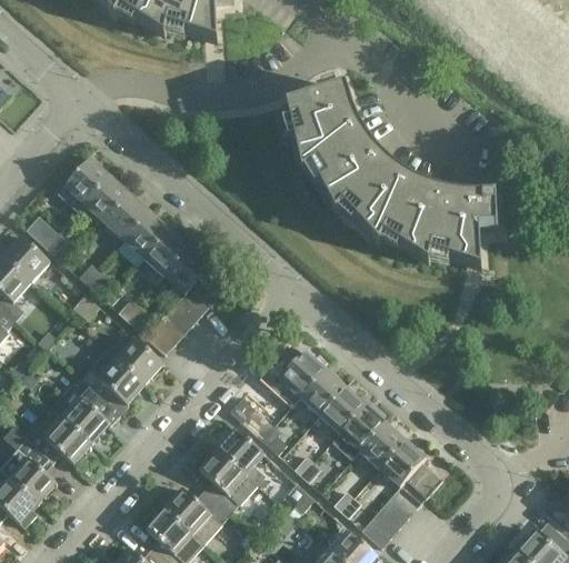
[(98,0),(116,20),(122,9),(131,17),(142,22),(153,24),(166,23),(177,20),(188,14),(196,6),(199,0),(213,0),(213,3),(235,2),(235,0),(98,0)]
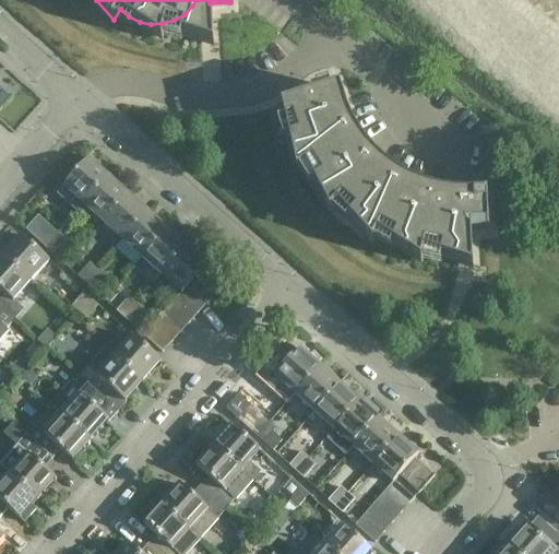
[(0,107),(13,93),(0,81),(0,107)]
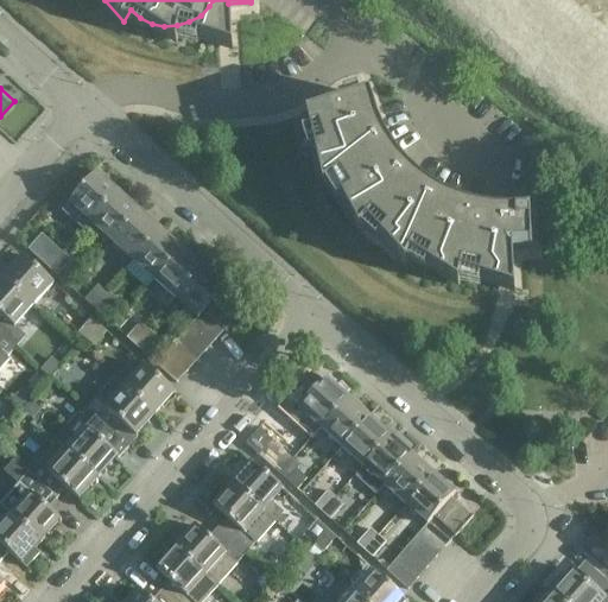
[(532,244),(531,210),(507,211),(508,214),(491,213),(479,210),(467,207),(454,202),(437,194),(434,201),(423,194),(411,185),(405,179),(396,169),(387,159),(382,151),(378,144),(372,131),(366,112),(375,109),(371,94),(360,97),(358,89),(344,94),(347,101),(308,114),(310,124),(311,131),(321,127),(327,146),(317,150),(324,185),(341,175),(352,191),(343,197),(360,229),(373,215),(388,228),(381,235),(406,264),(412,251),(437,263),(455,268),(468,271),(482,273),(500,276),(498,238),(512,236),(513,245),(532,244)]
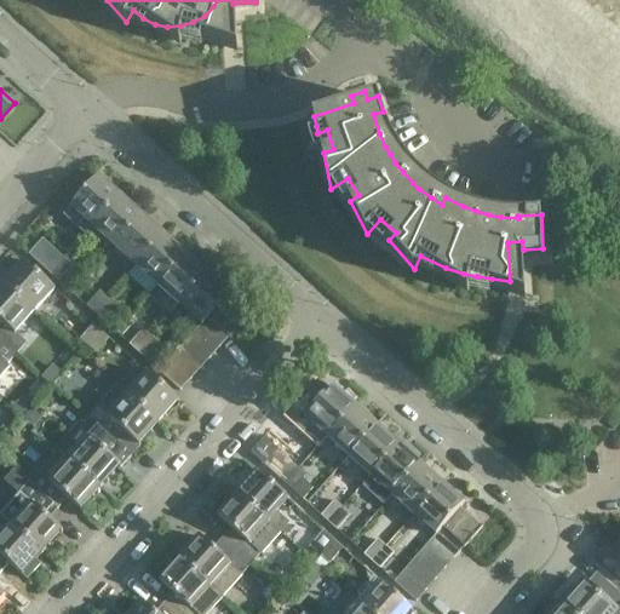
[(101,172),(72,205),(93,223),(121,191),(101,172)]
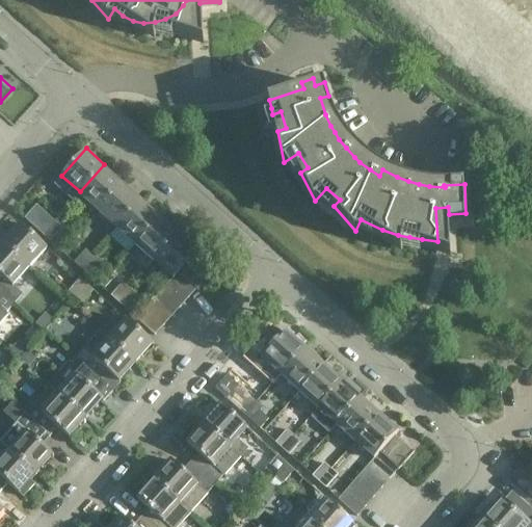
[(104,164),(80,191),(99,208),(123,181),(104,164)]
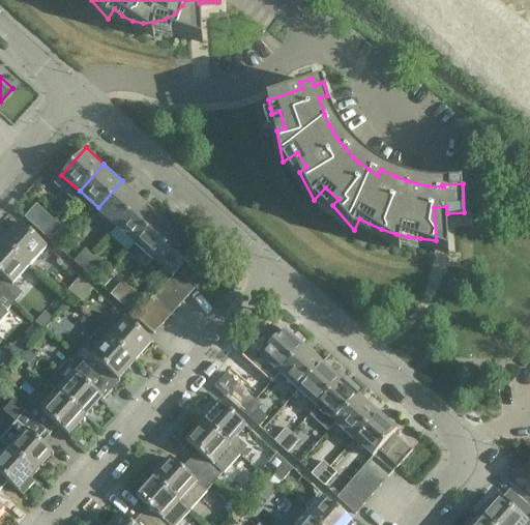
[(122,180),(98,207),(116,224),(141,197),(122,180)]
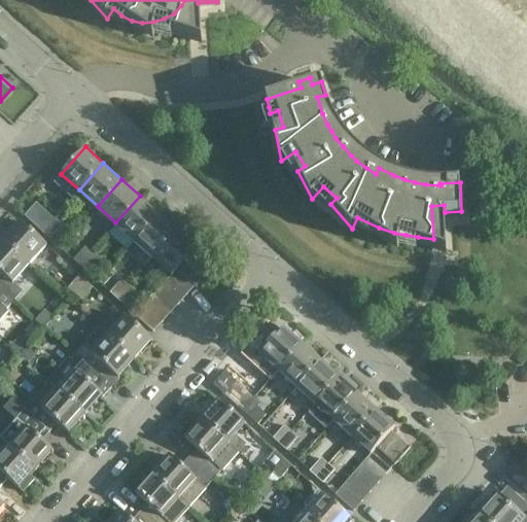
[(140,196),(115,222),(135,240),(159,212),(140,196)]
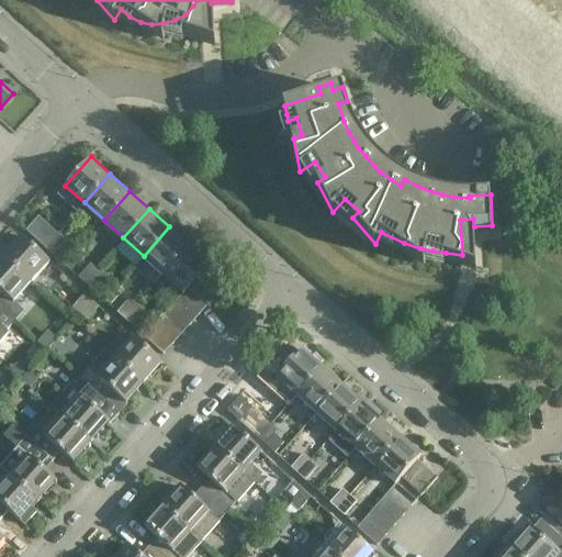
[(38,213),(37,215),(26,227),(46,245),(59,231),(38,213)]
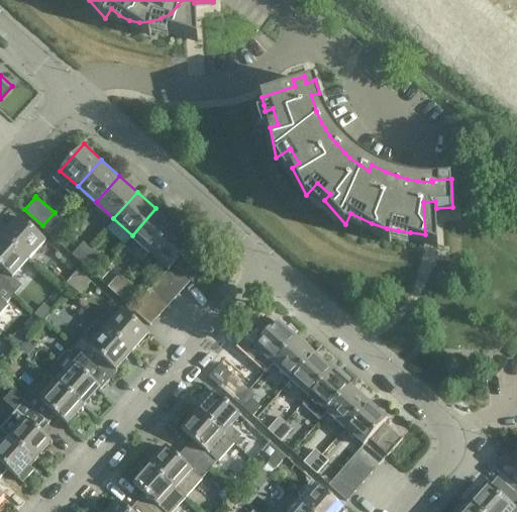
[(156,208),(132,235),(150,251),(174,224),(156,208)]
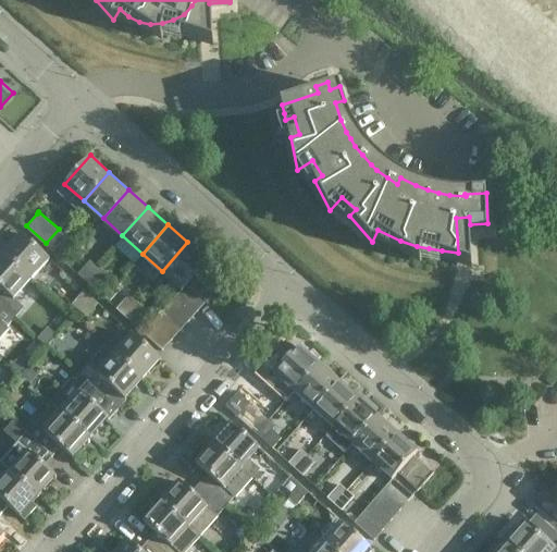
[(59,229),(46,243),(52,249),(65,235),(59,229)]
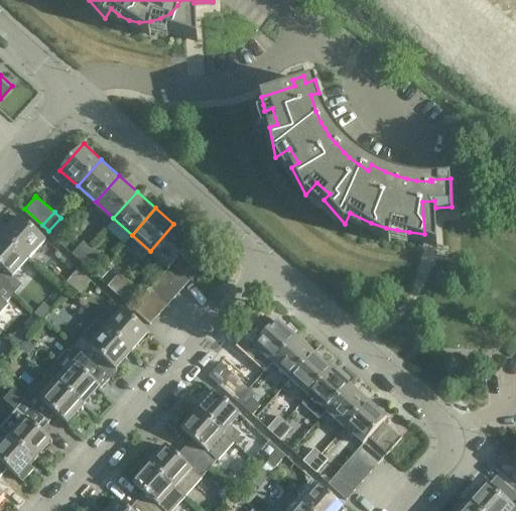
[(44,239),(17,216),(1,233),(28,257),(44,239)]
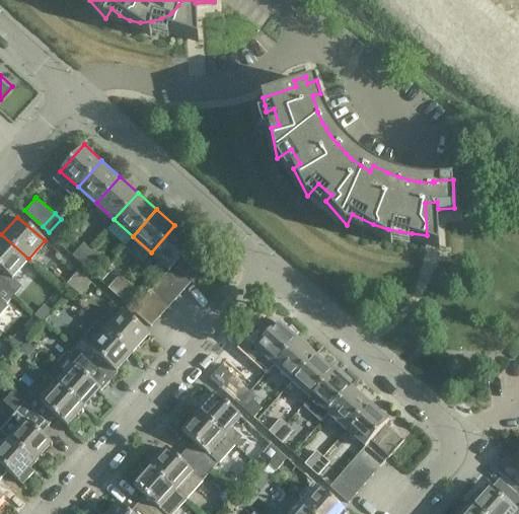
[(194,242),(174,225),(151,252),(169,269),(174,263),(189,247),(194,242)]
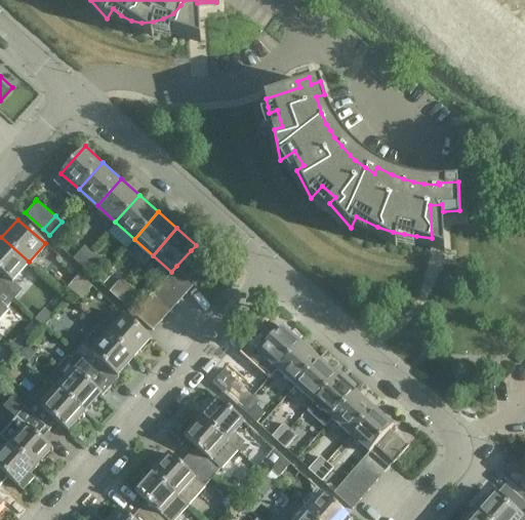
[(29,262),(1,237),(0,238),(0,285),(13,297),(22,289),(12,281),(29,262)]
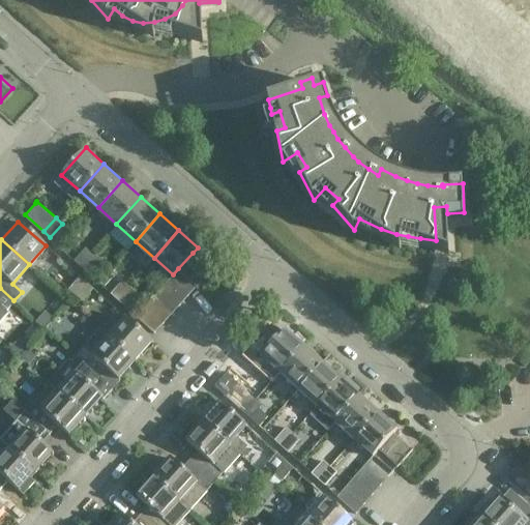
[(87,245),(75,260),(81,264),(92,251),(87,245)]
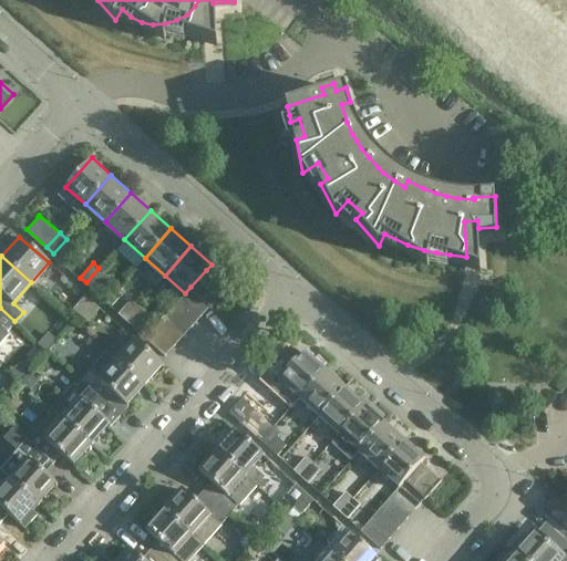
[(99,268),(86,282),(94,289),(106,274),(99,268)]
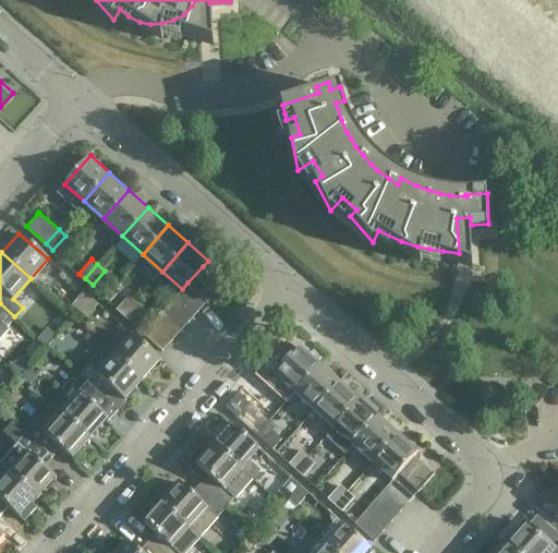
[(222,284),(203,266),(187,283),(206,301),(207,301),(222,284)]
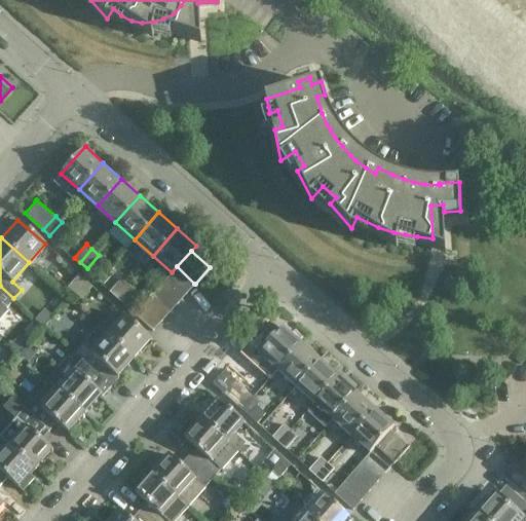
[(172,272),(167,276),(186,293),(194,284),(177,266),(172,272)]
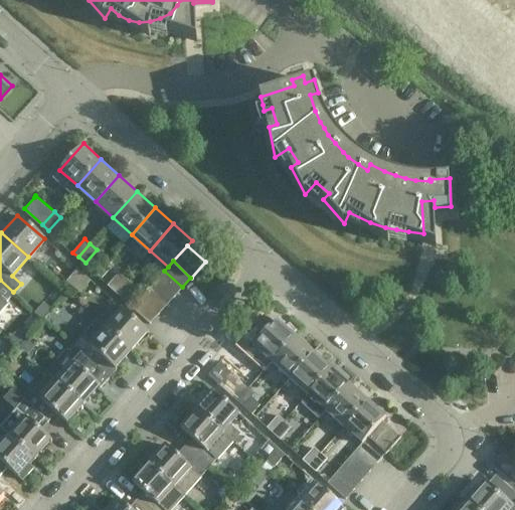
[(74,284),(84,273),(77,267),(67,278),(74,284)]
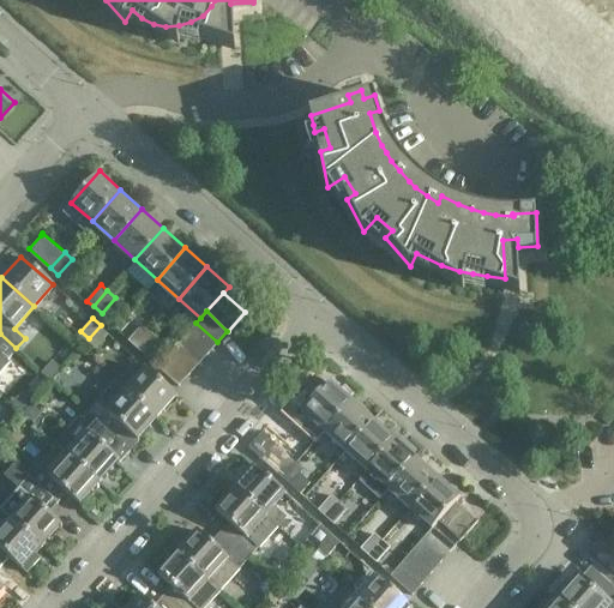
[(196,323),(186,333),(208,353),(217,342),(196,323)]
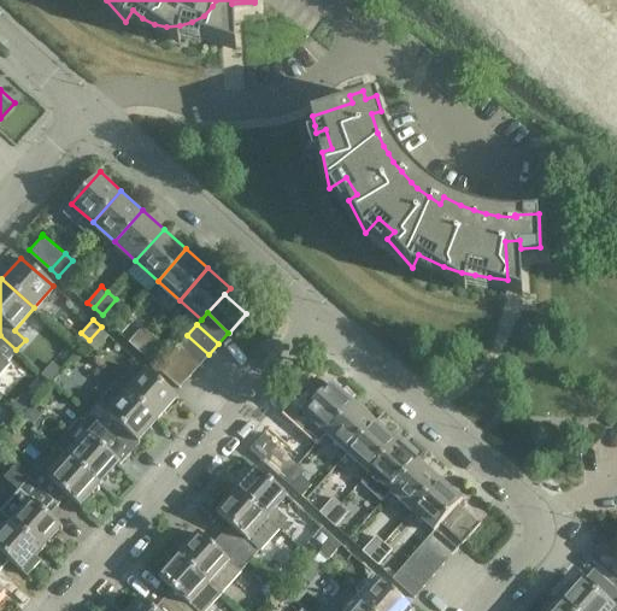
[(136,347),(151,333),(142,325),(128,340),(136,347)]
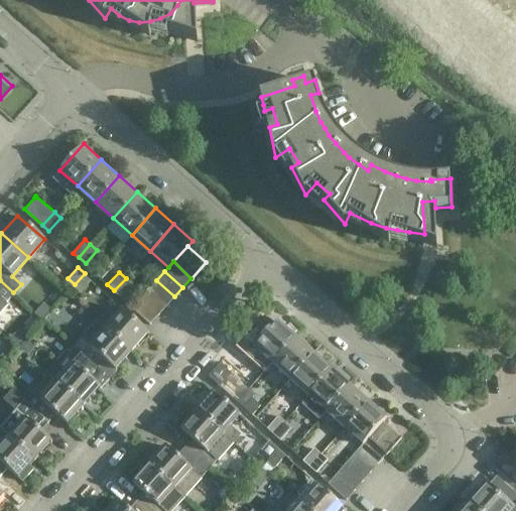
[(81,290),(90,280),(91,278),(85,273),(75,284),(81,290)]
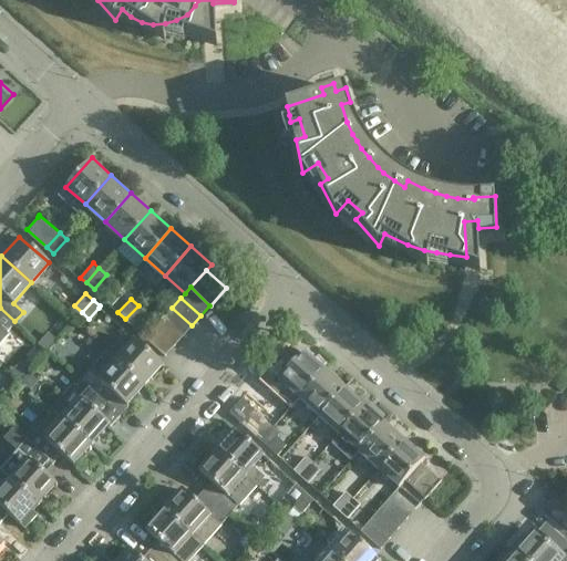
[(125,319),(133,325),(145,311),(138,305),(125,319)]
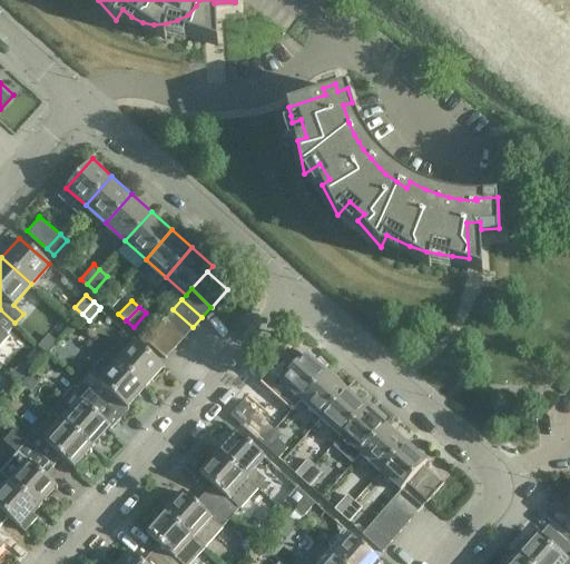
[(15,323),(0,309),(0,340),(7,334),(6,333),(15,323)]
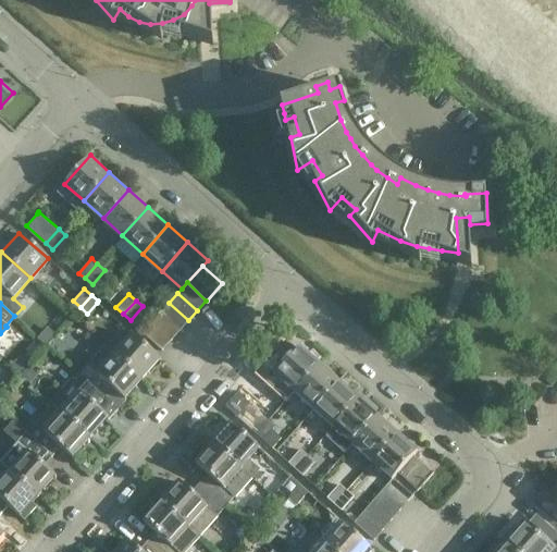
[(169,303),(160,313),(180,330),(188,320),(169,303)]
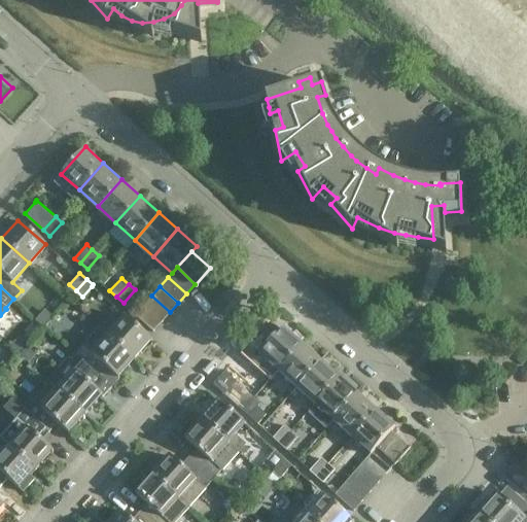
[(151,296),(143,305),(162,321),(170,312),(151,296)]
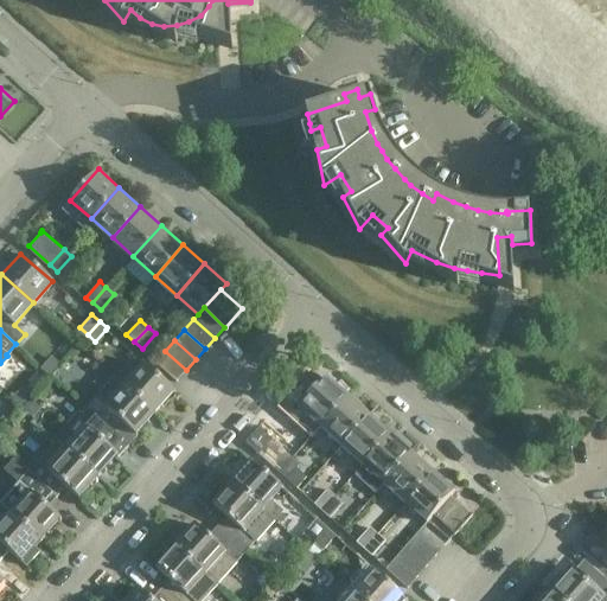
[(165,351),(155,362),(177,381),(186,370),(165,351)]
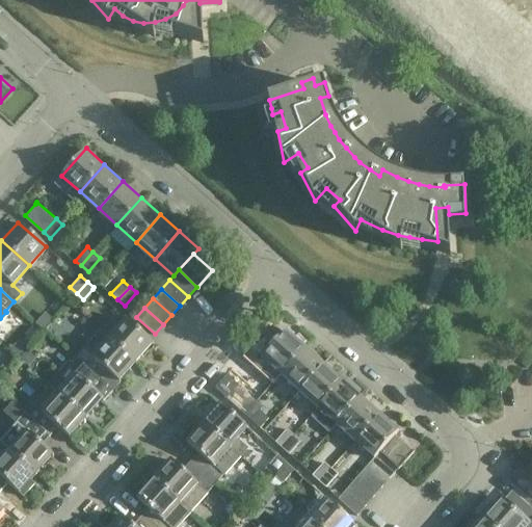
[(153,342),(126,318),(109,336),(136,361),(153,342)]
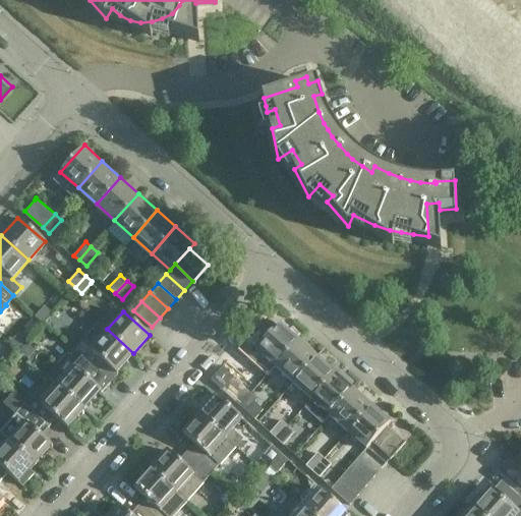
[(133,353),(107,329),(98,321),(78,342),(73,338),(69,343),(73,347),(73,348),(98,370),(106,362),(117,371),(133,353)]
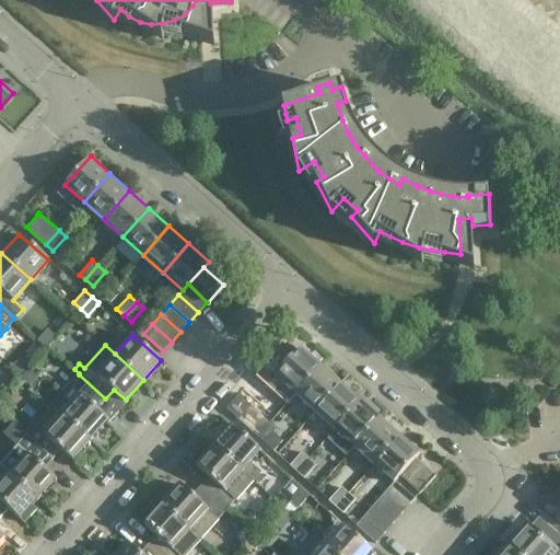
[(275,376),(292,391),(294,393),(319,365),(300,347),(275,376)]
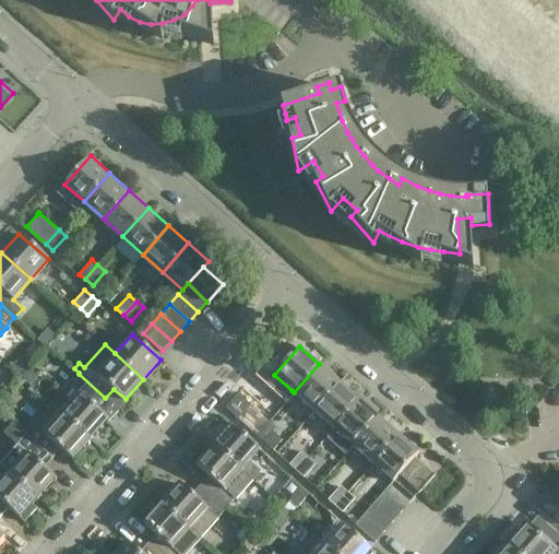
[(339,381),(319,364),(294,392),(313,410),(339,381)]
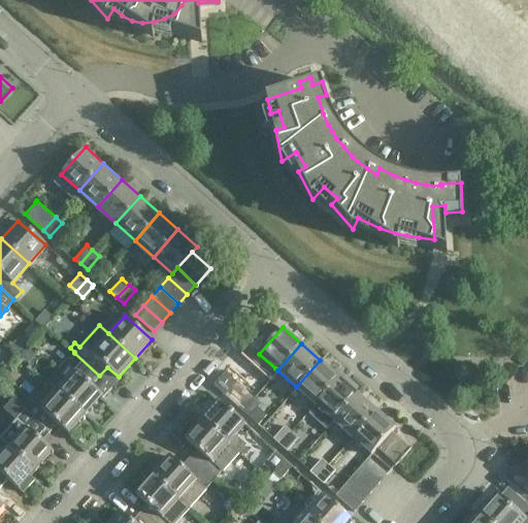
[(99,376),(74,353),(65,362),(74,370),(59,389),(87,414),(102,396),(91,385),(99,376)]
